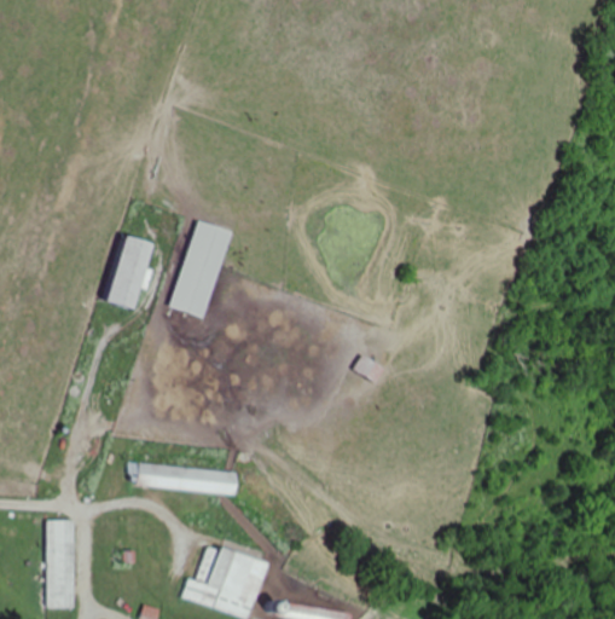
[(232,229),(197,219),(172,308),(208,318),(232,229)]
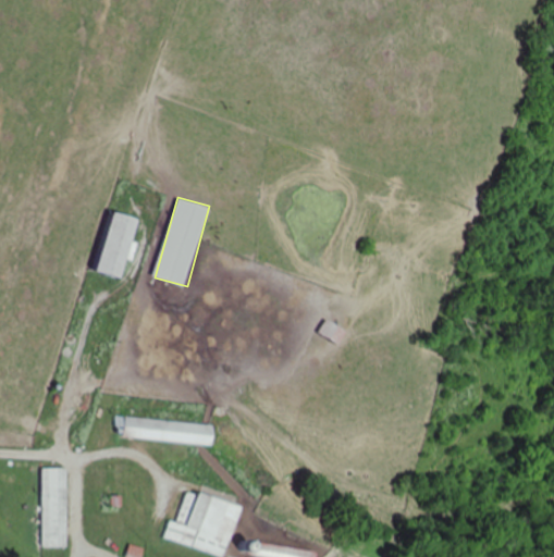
[(142,218),(113,210),(98,271),(126,279),(142,218)]
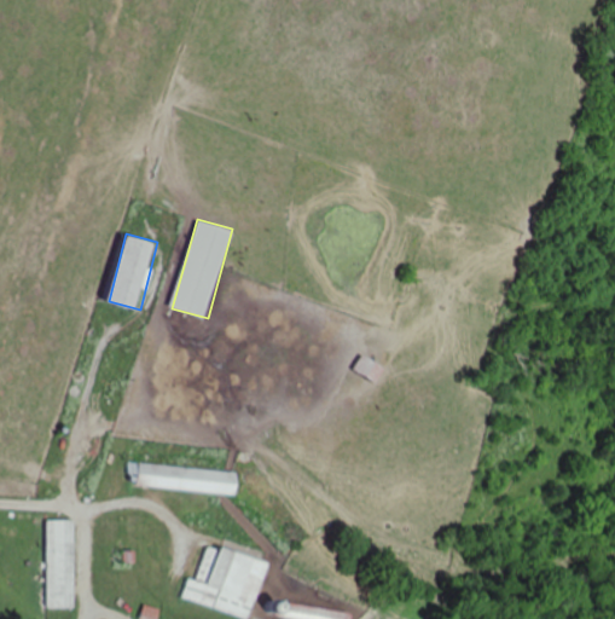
[(354,369),(376,383),(387,368),(365,353),(354,369)]
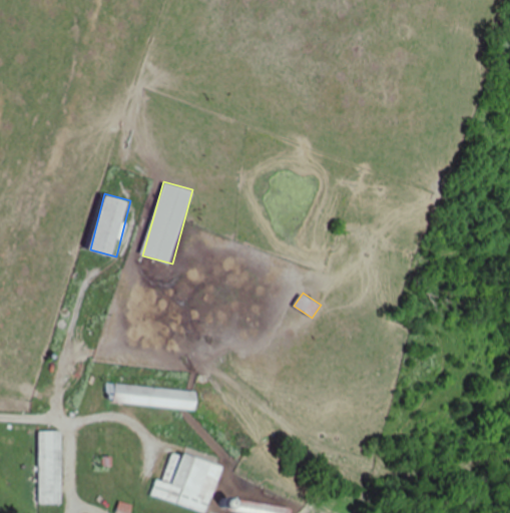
[(109,384),(108,403),(195,409),(197,389),(109,384)]
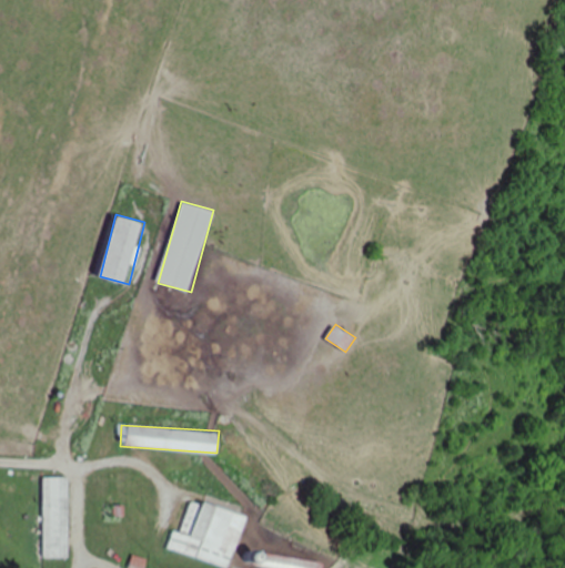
[(42,558),(67,558),(67,477),(42,477),(42,558)]
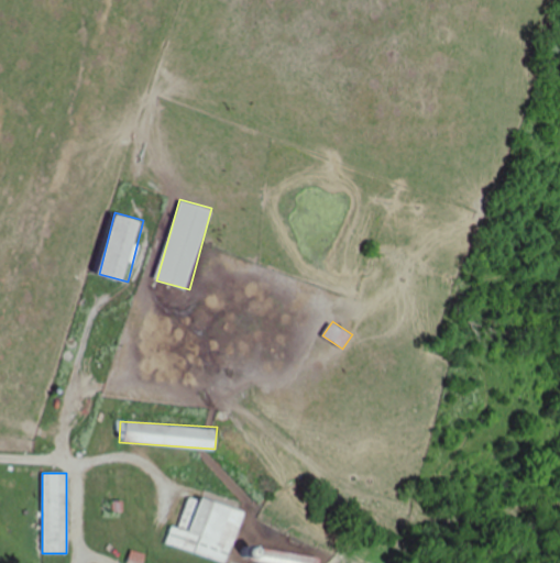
[(219,561),(233,508),(187,496),(178,528),(168,526),(163,547),(219,561)]
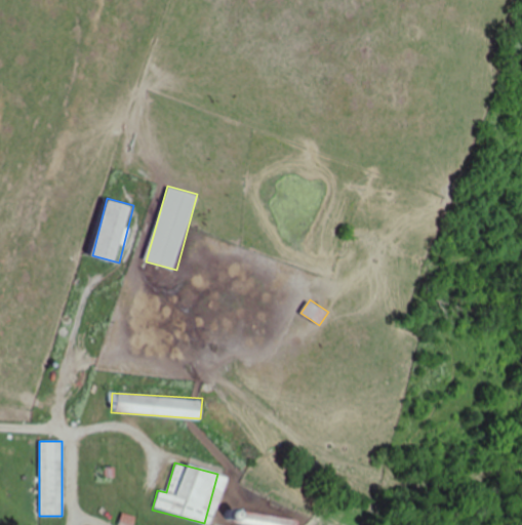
All buildings are outlined.
